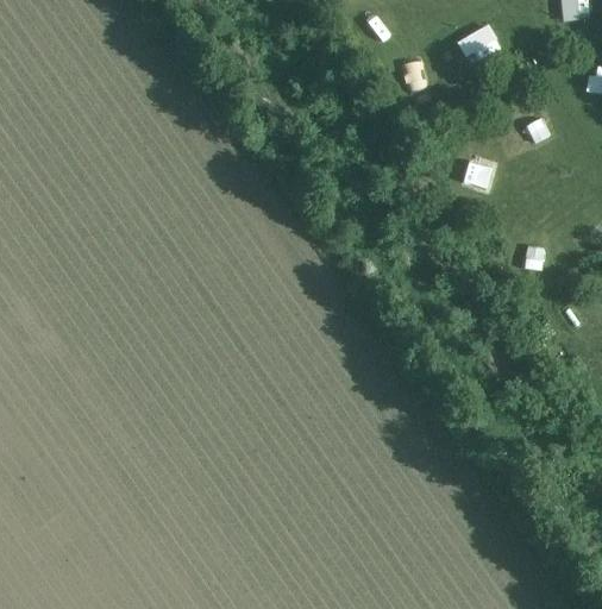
[(339,0),(344,13),(367,5),(364,0),(339,0)]
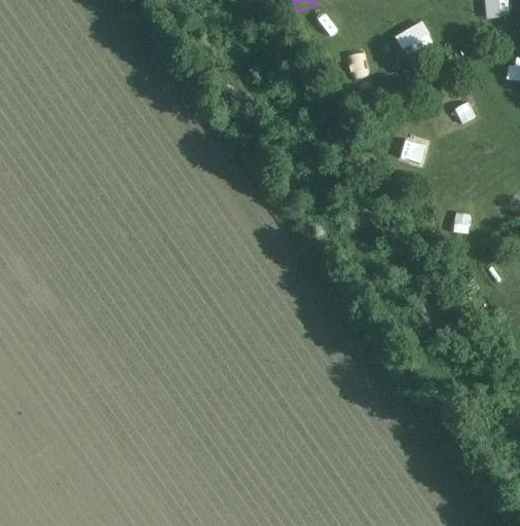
[(508,0),(486,0),(488,13),(509,11),(508,0)]
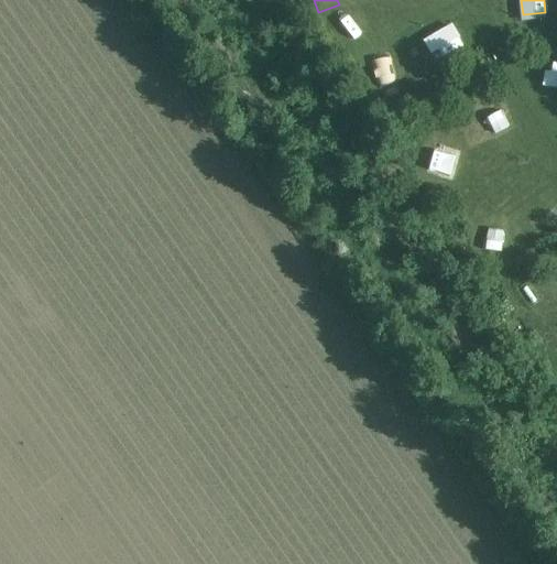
[(446,30),(455,50),(472,42),(463,23),(446,30)]
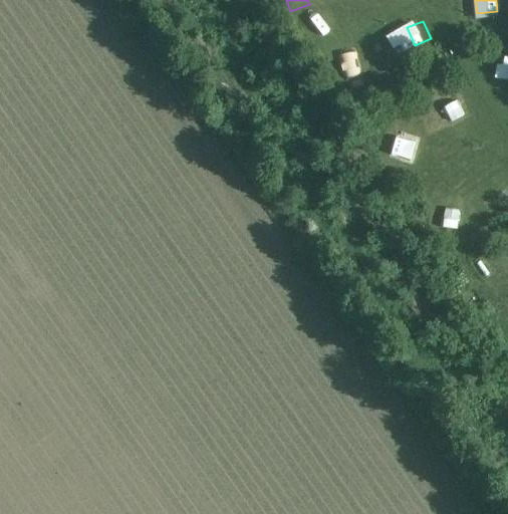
[(507,57),(496,56),(494,77),(507,77),(507,57)]
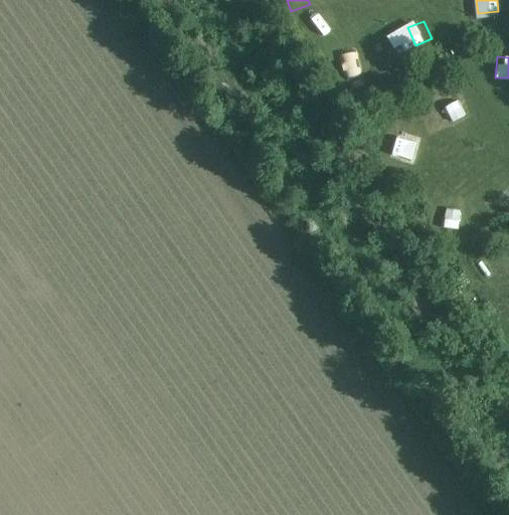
[(361,86),(369,67),(348,58),(340,75),(361,86)]
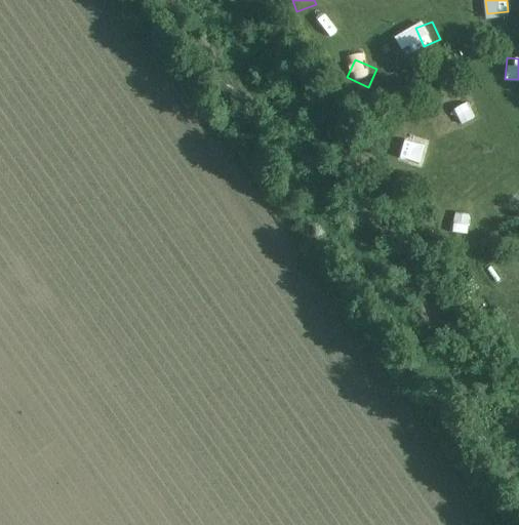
[(451,93),(445,96),(449,104),(454,101),(451,93)]
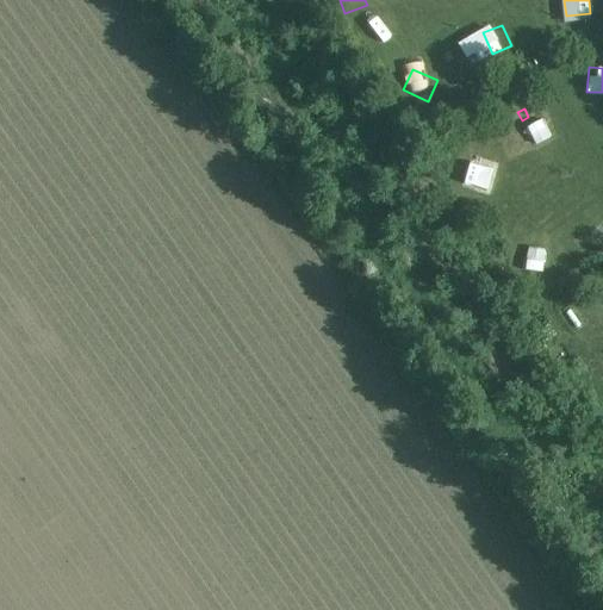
[(491,194),(501,165),(471,155),(461,185),(491,194)]
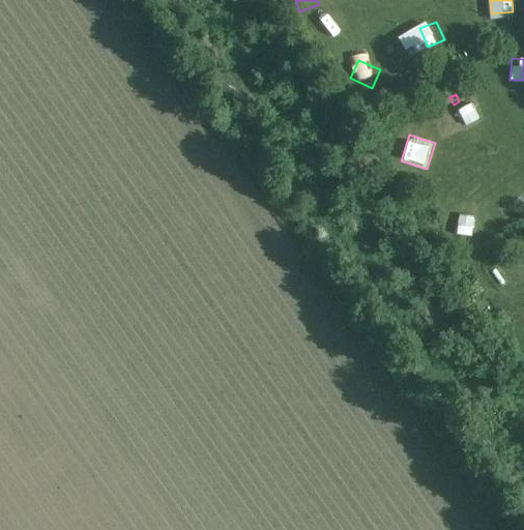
All buildings are outlined.
